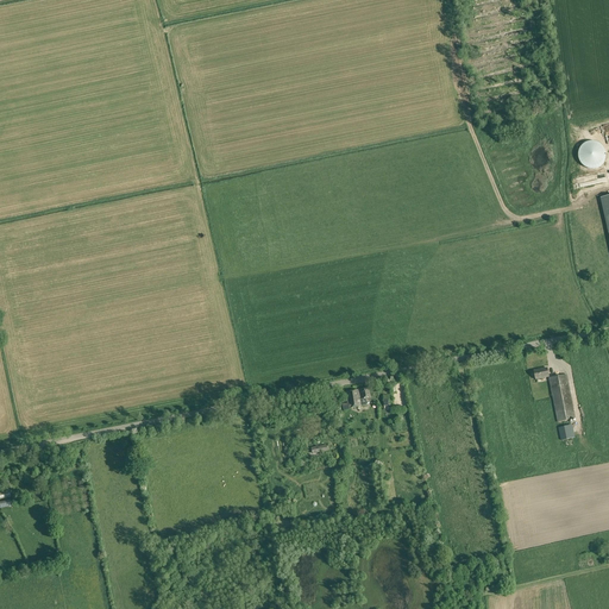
[(578,152),(578,155),(578,158),(579,161),(581,163),(582,164),(584,167),(586,168),(589,169),(591,169),(594,169),(596,169),(598,168),(601,167),(602,164),(604,163),(606,161),(606,158),(606,155),(606,152),(606,150),(604,148),(602,145),(601,144),(598,143),(596,142),(594,142),(591,142),(589,142),(586,143),(584,144),(582,145),(581,148),(579,150),(578,152)]
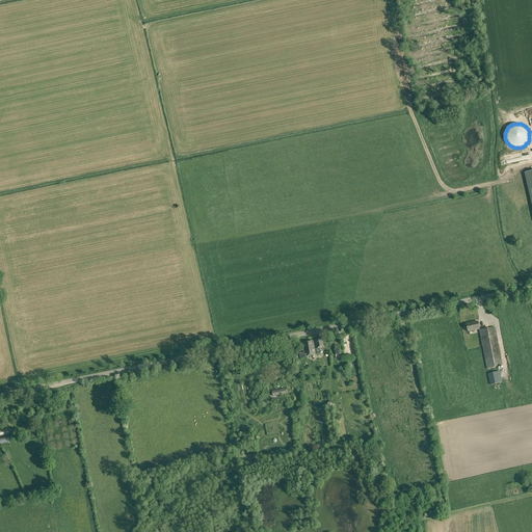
[(478,321),(467,323),(468,331),(480,329),(478,321)]
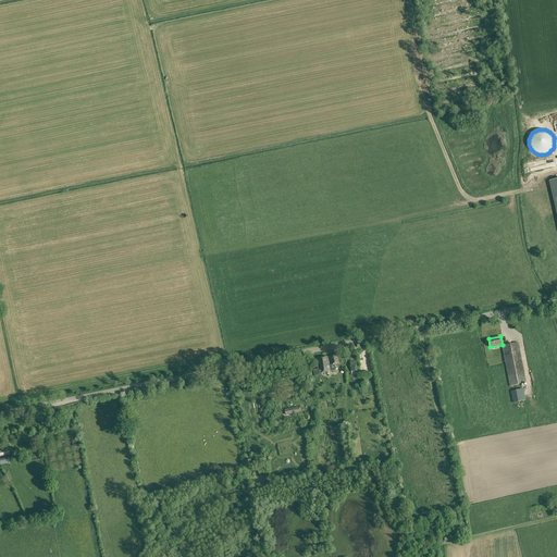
[(503,346),(509,383),(510,386),(527,383),(519,342),(503,346)]
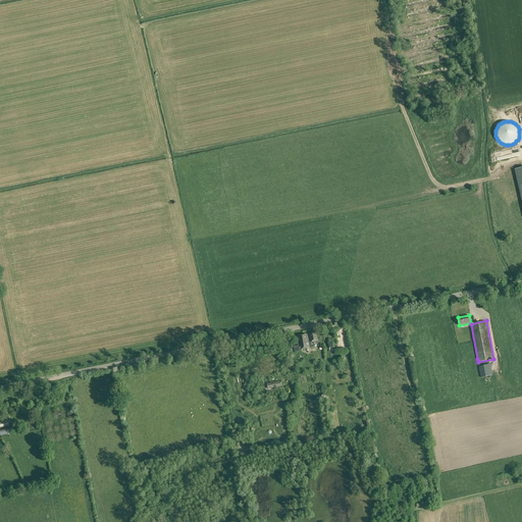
[(314,342),(318,341),(316,332),(309,334),(310,342),(309,343),(307,334),(297,336),(299,345),(294,346),(295,352),(315,348),(314,342)]
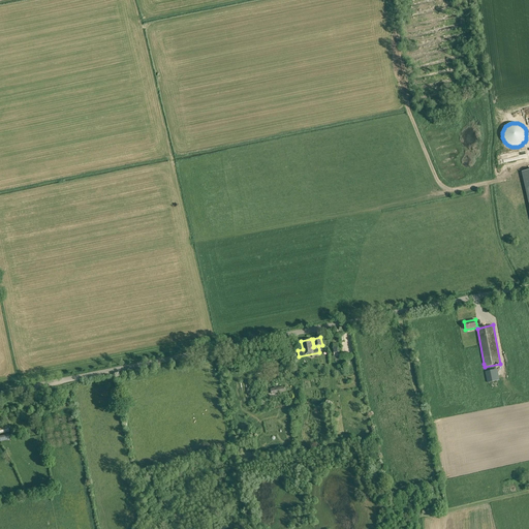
[(486,371),(488,382),(498,380),(496,370),(486,371)]
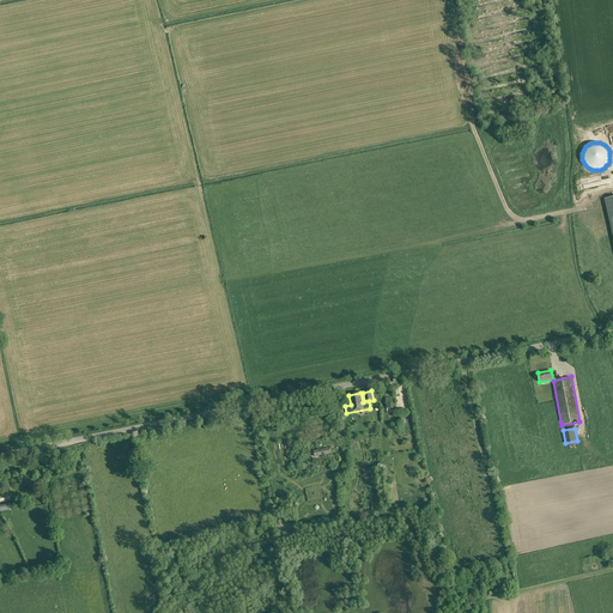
All buildings are outlined.
